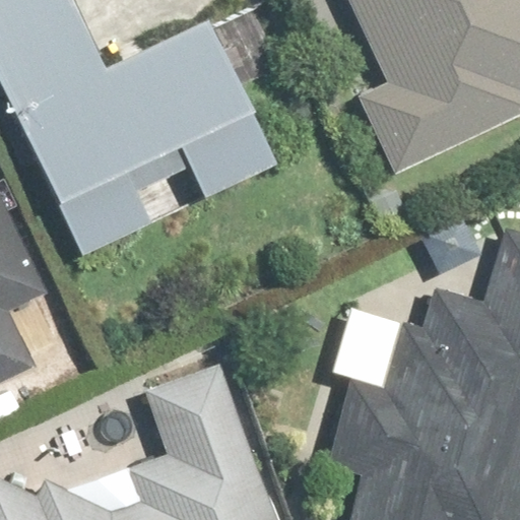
[(207,18),(106,69),(71,0),(0,0),(0,82),(83,252),(150,219),(136,192),(191,166),(205,195),(277,159),(207,18)]
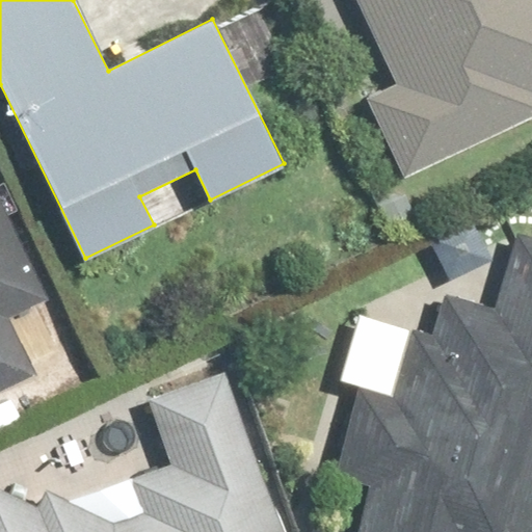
[(531,0),(356,0),(395,82),(370,94),(407,176),(531,117),(531,0)]
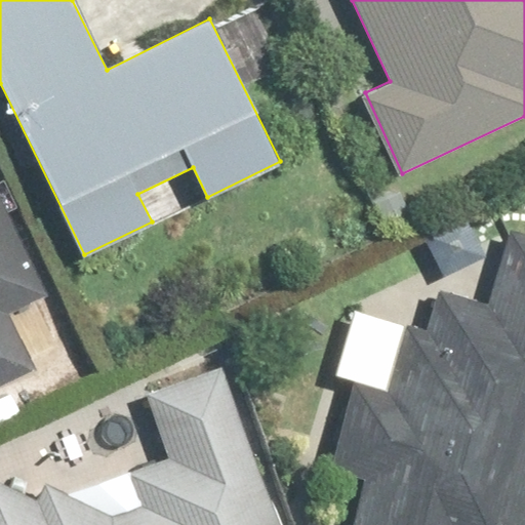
[(0,381),(29,368),(1,308),(45,287),(0,190),(0,381)]
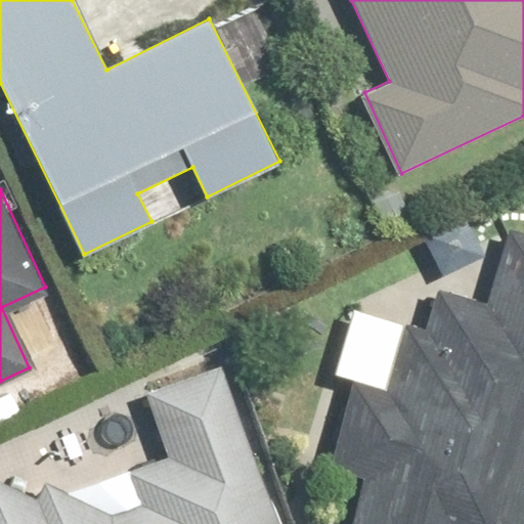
[(523,523),(523,236),(505,232),(485,303),(442,292),(433,329),(356,309),(339,372),(353,376),(330,467),(365,476),(352,523),(523,523)]
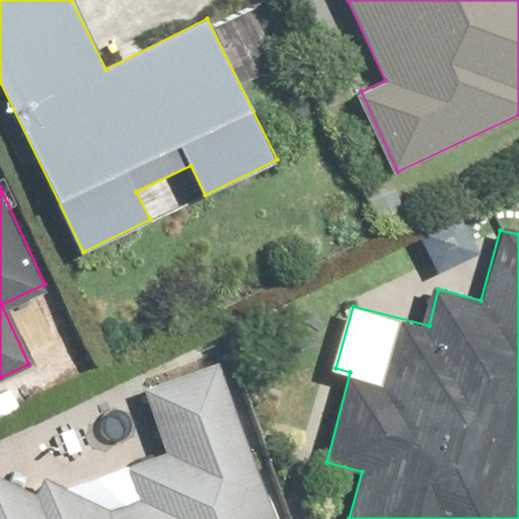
[(284,518),(225,360),(142,391),(165,453),(128,467),(139,498),(112,509),(44,478),(36,496),(0,479),(0,518),(284,518)]
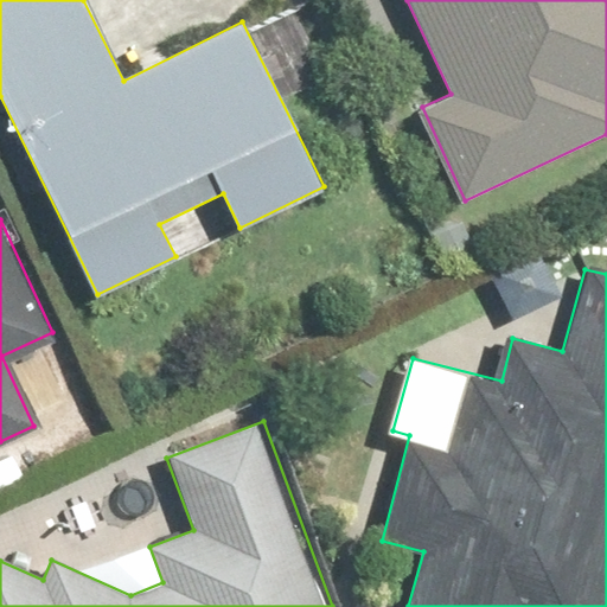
All buildings are outlined.
